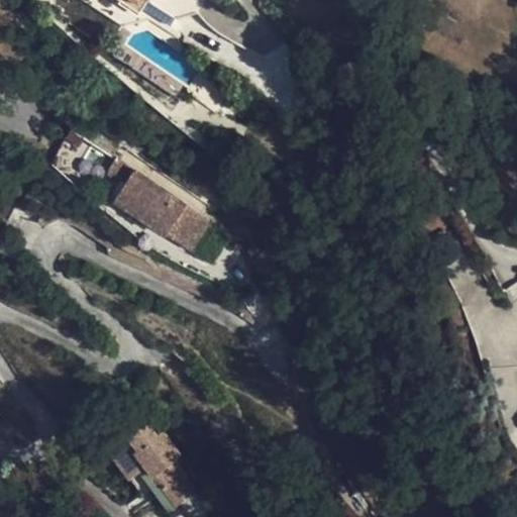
[(132,0),(140,5),(143,0),(144,0),(176,19),(198,14),(176,0),(132,0)]
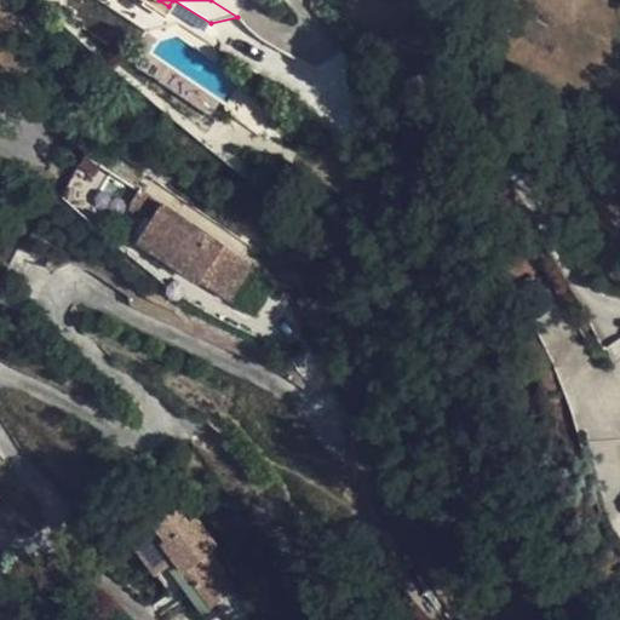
[(253,267),(141,189),(131,204),(153,218),(138,240),(229,302),(253,267)]
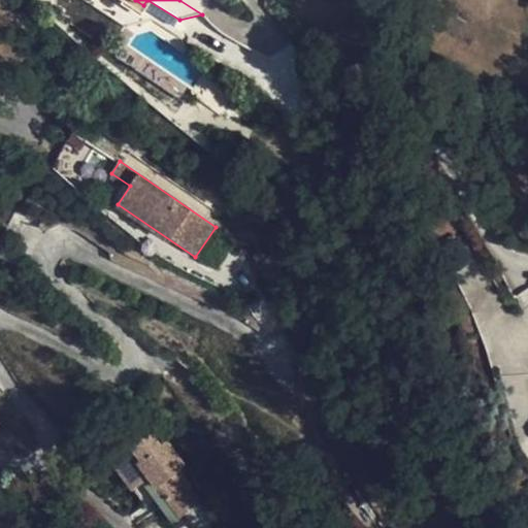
[(205,367),(194,357),(187,364),(196,375),(205,367)]
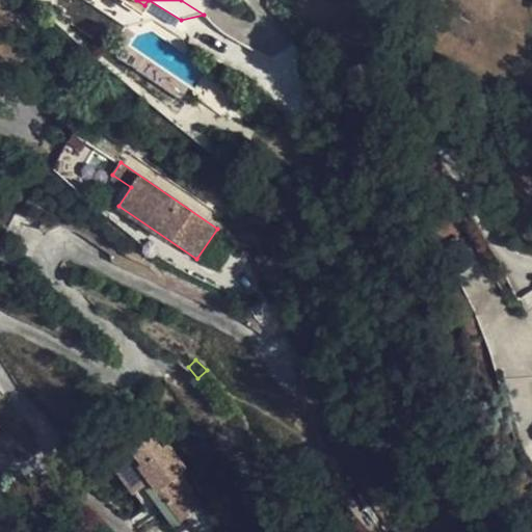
[(161,447),(151,432),(127,447),(139,464),(181,521),(203,505),(179,474),(186,469),(167,443),(161,447)]
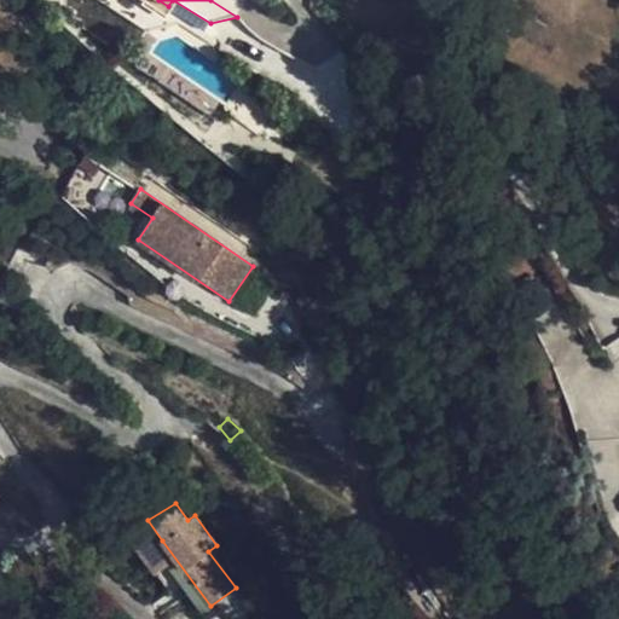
[(210,606),(162,541),(152,548),(201,614),(210,606)]
